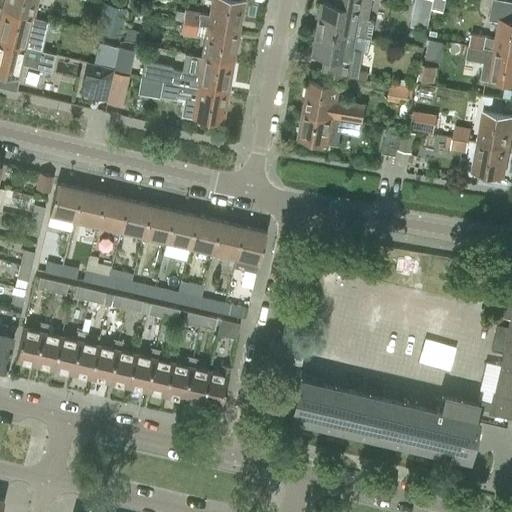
[(4,0),(2,10),(32,17),(36,0),(4,0)]
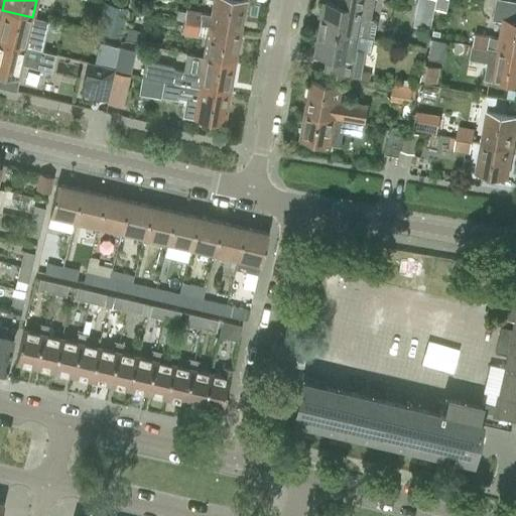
[(199,25),(209,27),(234,31),(239,32),(240,31),(235,30),(236,21),(241,22),(245,1),(238,0),(213,0),(211,15),(185,11),(183,22),(199,25)]
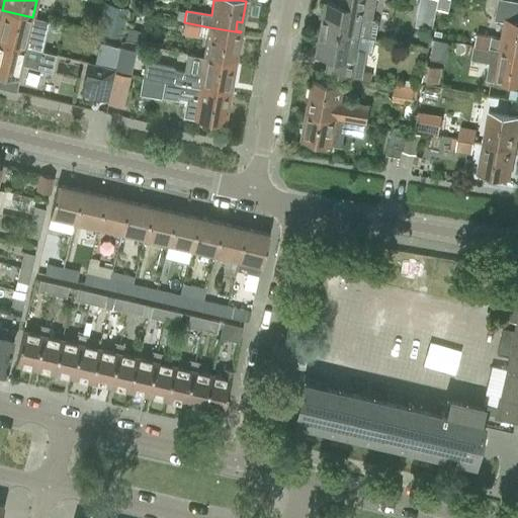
[(326,3),(321,28),(375,38),(377,24),(375,21),(370,20),(373,0),(357,0),(356,8),(326,3)]
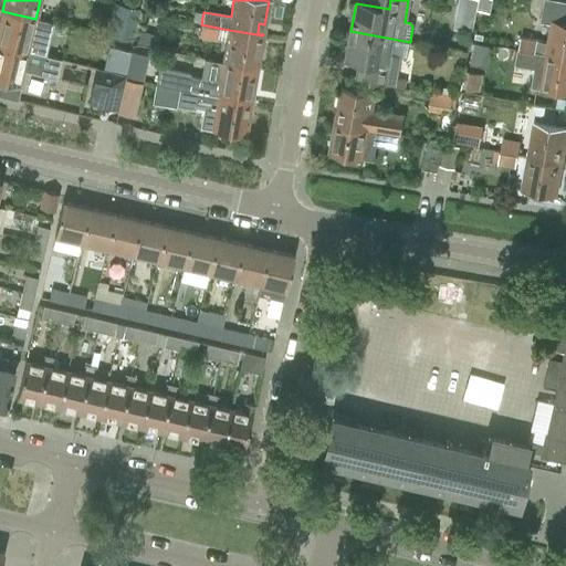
[(477,0),(459,0),(457,10),(475,14),(479,0),(477,0)]
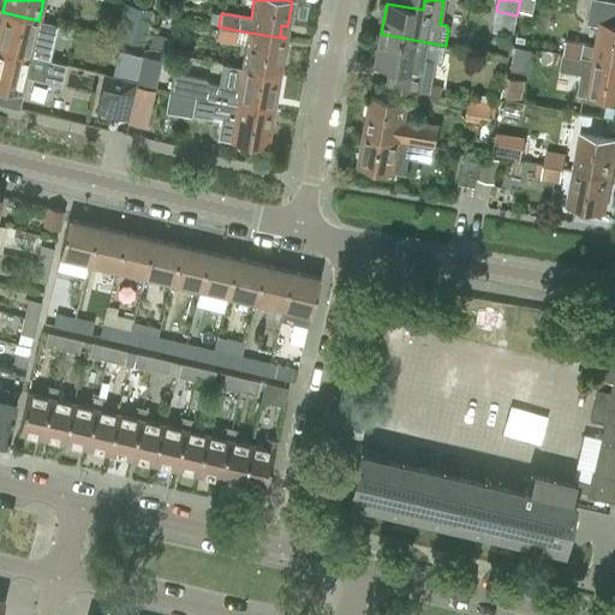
[(566,41),(563,55),(592,60),(614,64),(614,3),(607,1),(597,0),(591,0),(587,25),(598,28),(595,46),(566,41)]
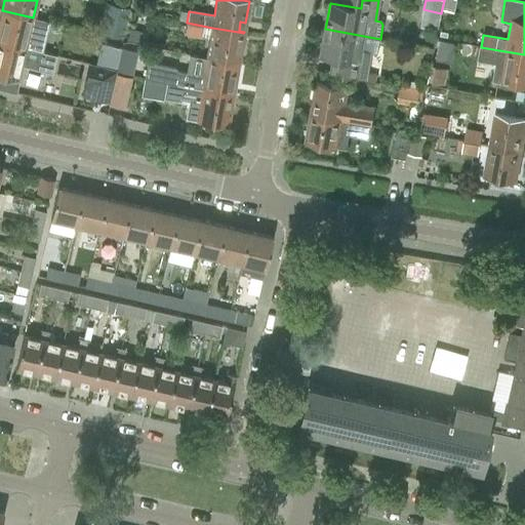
[(106,3),(98,33),(119,38),(122,38),(128,8),(126,8),(106,3)]
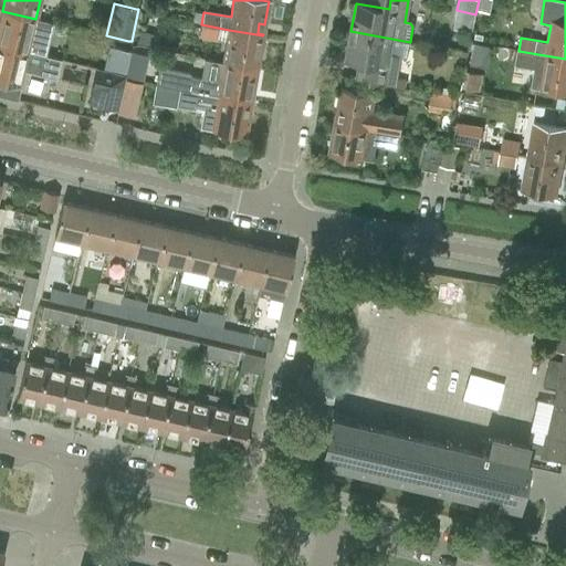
[(2,11),(0,20),(0,34),(2,35),(0,44),(0,45),(28,52),(44,56),(53,23),(35,19),(2,11)]
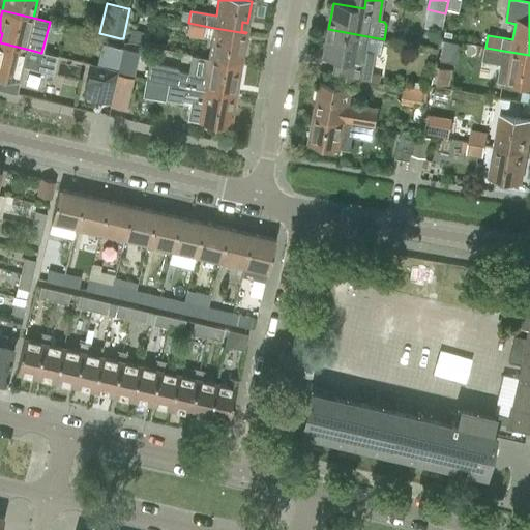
[(202,36),(204,26),(188,23),(186,33),(202,36)]
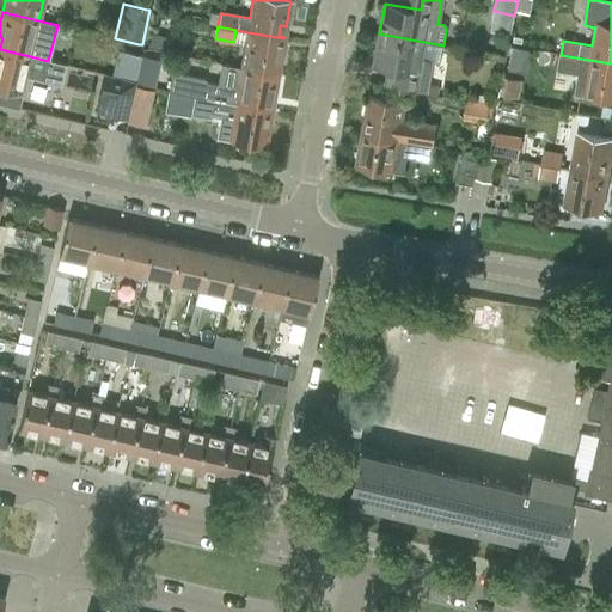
[(248,32),(242,68),(277,74),(282,50),(276,49),(277,37),(248,32)]
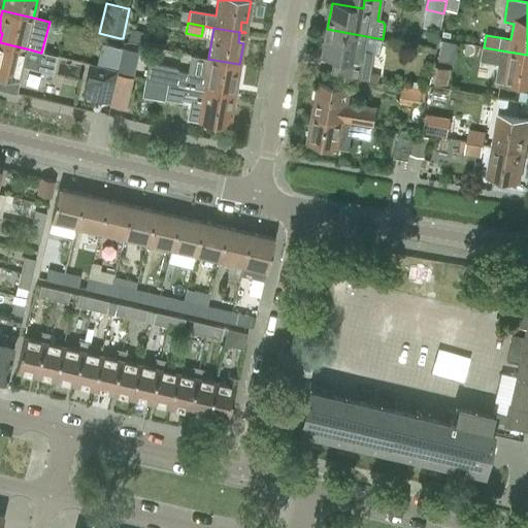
[(131,29),(128,41),(141,44),(144,33),(131,29)]
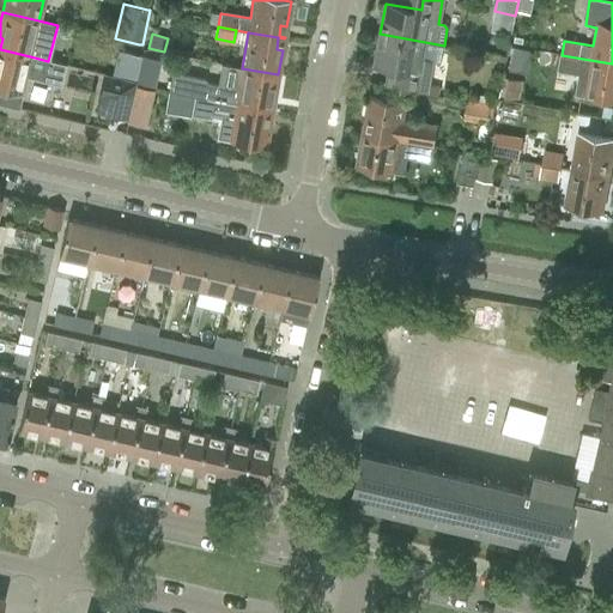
[(380,34),(375,65),(390,68),(388,82),(388,84),(411,87),(428,91),(428,86),(432,60),(442,62),(444,46),(380,34)]
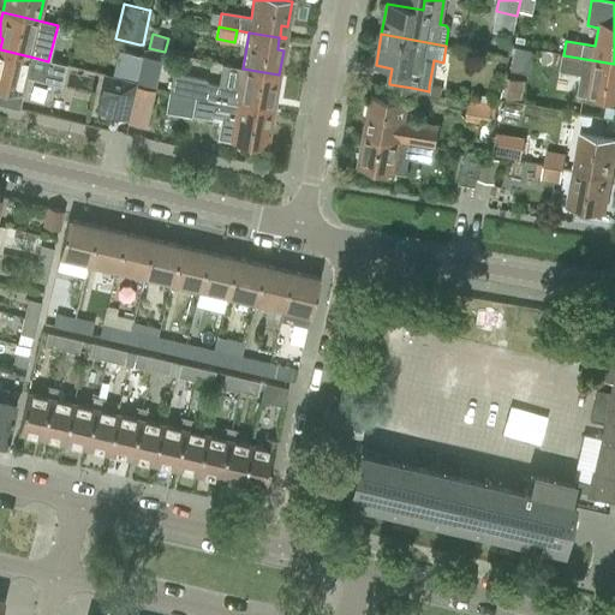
[(30,57),(0,49),(0,88),(22,94),(25,78),(61,87),(66,65),(48,61),(30,57)]
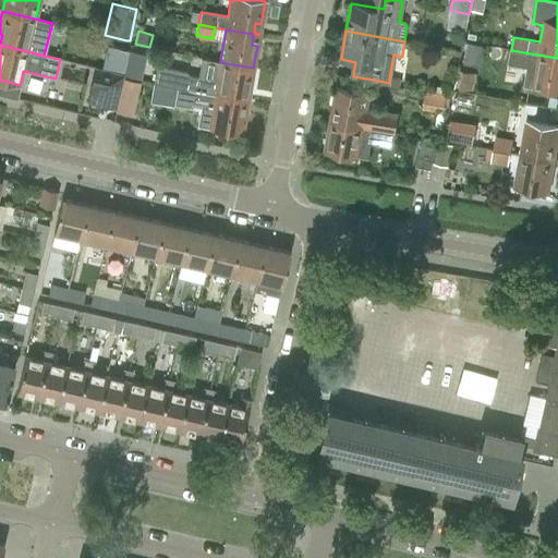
[(107,47),(100,70),(122,75),(128,52),(124,51),(107,47)]
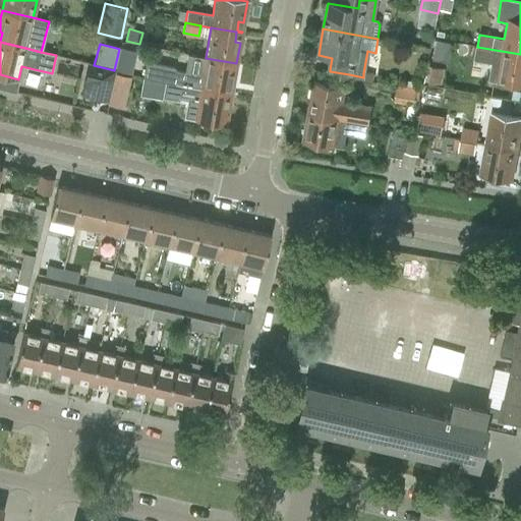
[(477,47),(474,59),(490,62),(488,80),(497,81),(508,83),(520,85),(520,54),(502,51),(477,47)]
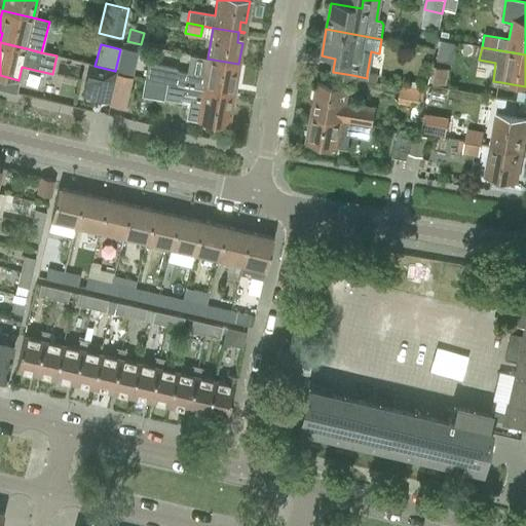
[(121,49),(116,71),(133,75),(138,53),(121,49)]
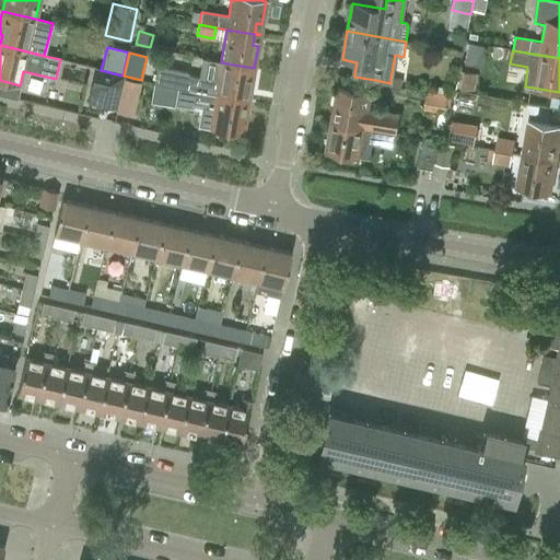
[(198,78),(196,86),(206,88),(205,93),(243,100),(245,90),(251,91),(254,68),(221,62),(201,59),(198,78)]
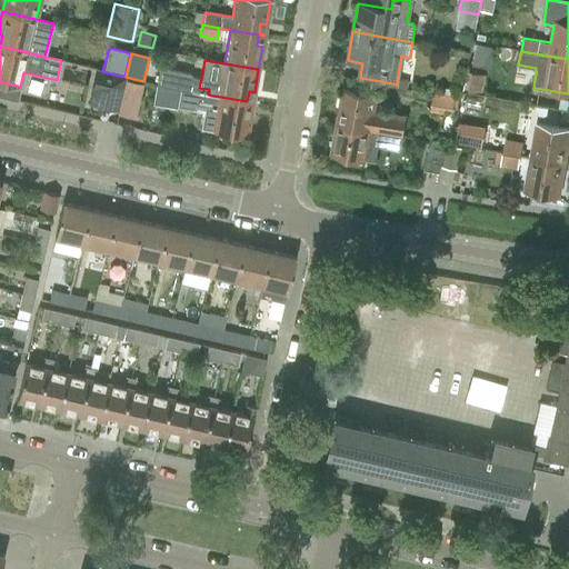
[(159,68),(156,85),(179,89),(190,91),(191,86),(199,88),(201,79),(190,77),(191,75),(159,68)]
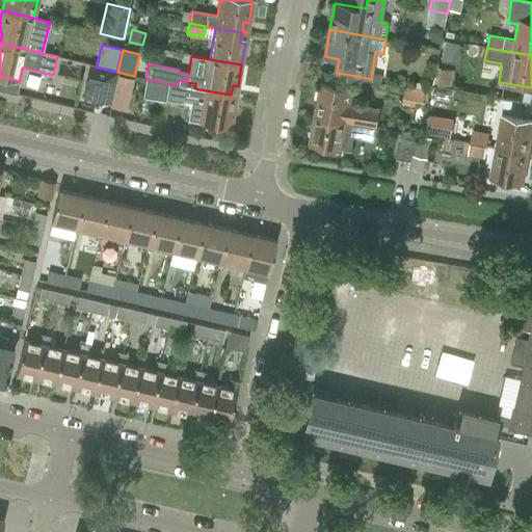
[(83,96),(95,99),(109,102),(116,72),(96,67),(89,65),(83,96)]
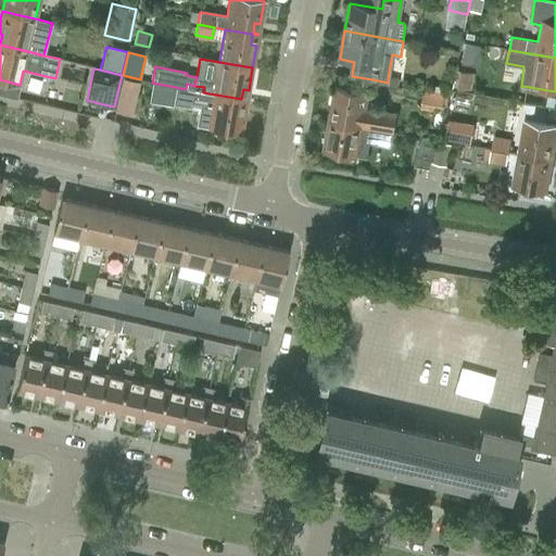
[(459,71),(457,89),(471,91),(475,73),(459,71)]
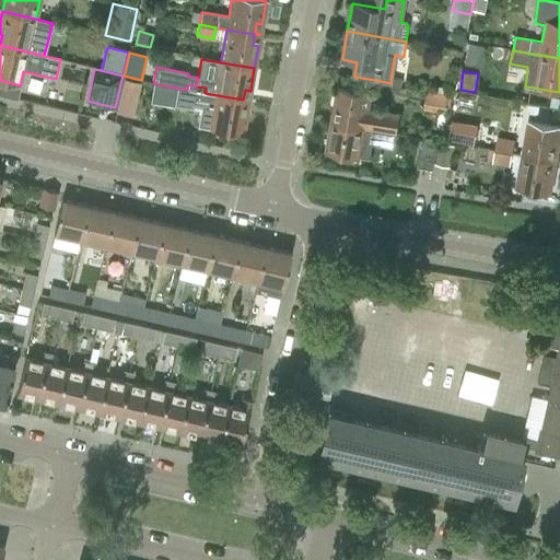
[(391,83),(389,86),(400,89),(401,80),(391,79),(391,83)]
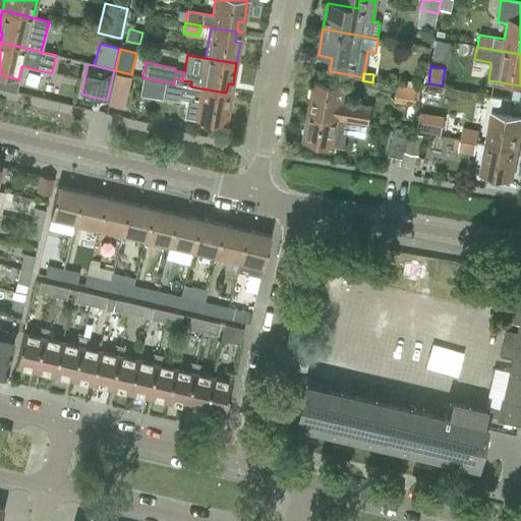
[(0,85),(16,90),(18,79),(0,74),(0,85)]
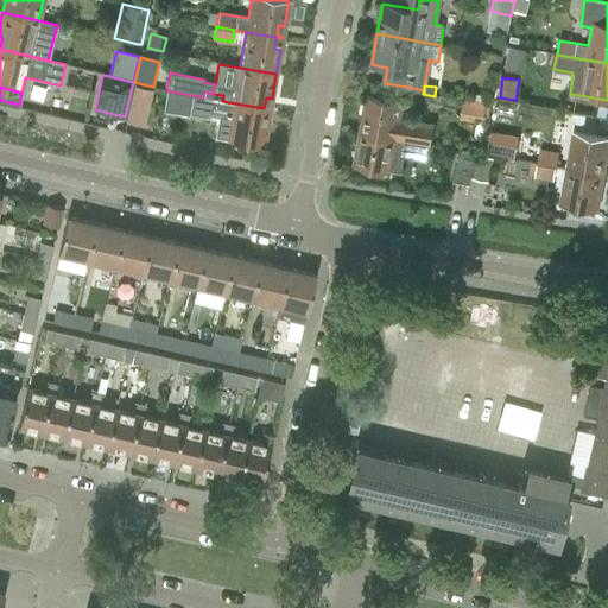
[(128,109),(126,122),(145,126),(153,90),(149,89),(134,87),(128,109)]
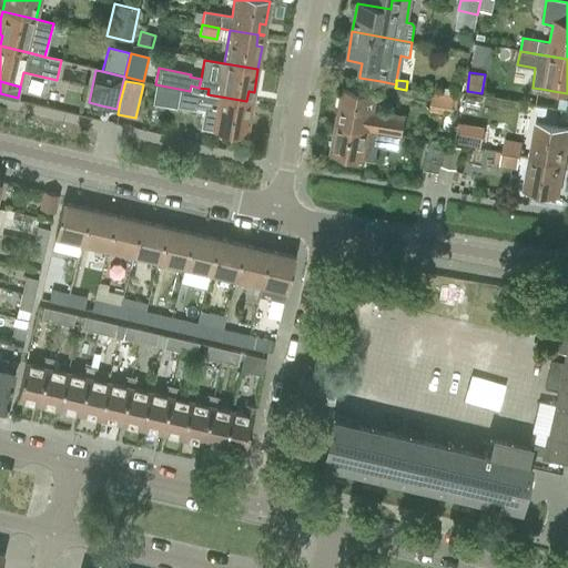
[(190,91),(188,103),(205,107),(208,94),(209,89),(199,88),(191,85),(190,91)]
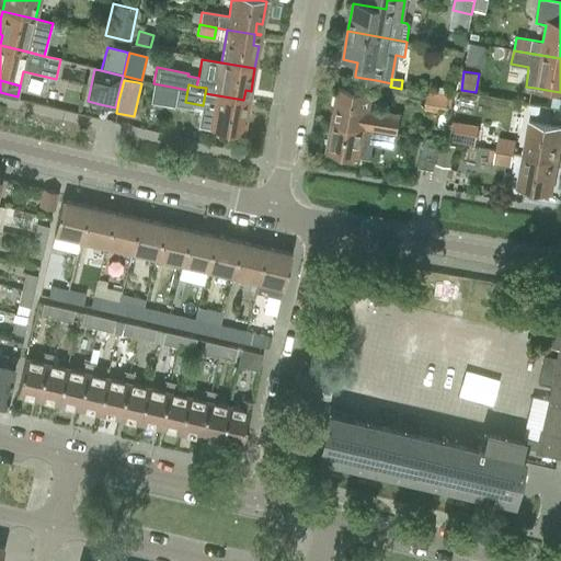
[(176,88),(173,106),(201,111),(197,127),(209,129),(242,135),(247,112),(241,112),(243,101),(249,102),(249,101),(243,100),(205,93),(203,105),(185,102),(187,90),(176,88)]
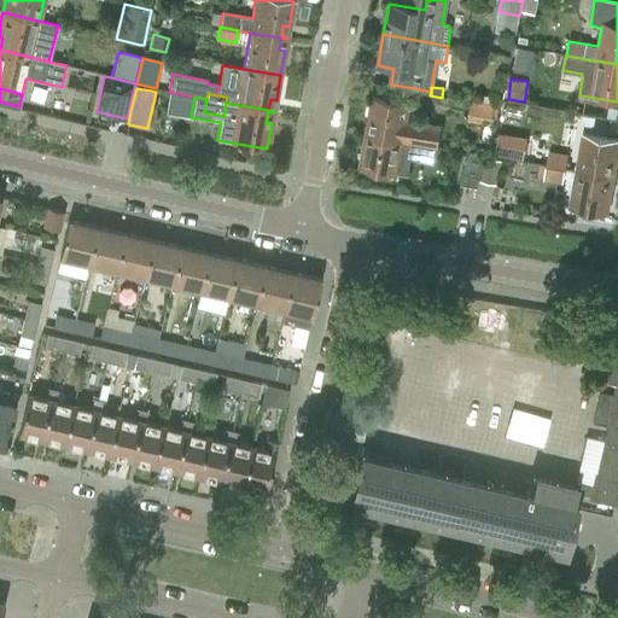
[(374,123),(372,134),(437,146),(441,127),(406,120),(409,104),(372,98),(368,122),(374,123)]
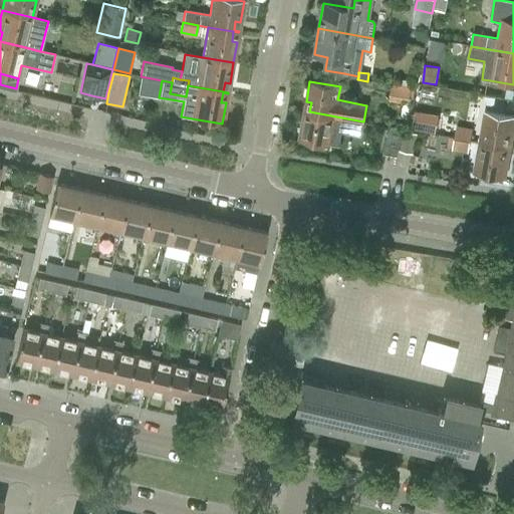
[(388,99),(408,103),(411,87),(391,83),(388,99)]
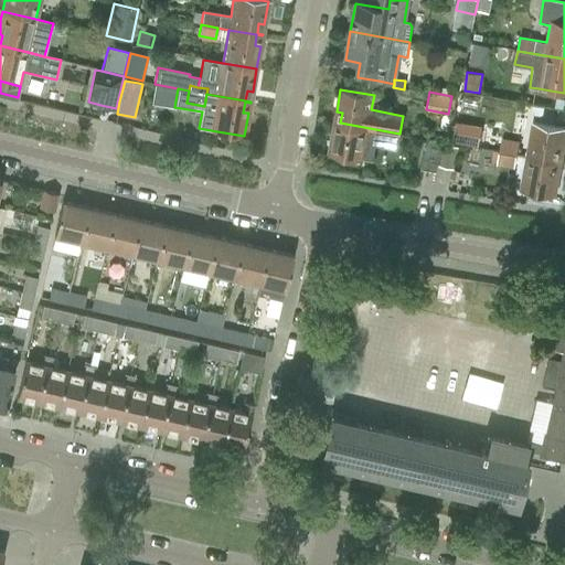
[(334,123),(329,155),(361,160),(361,159),(373,161),(375,147),(376,139),(377,131),(379,129),(340,123),(340,124),(334,123)]
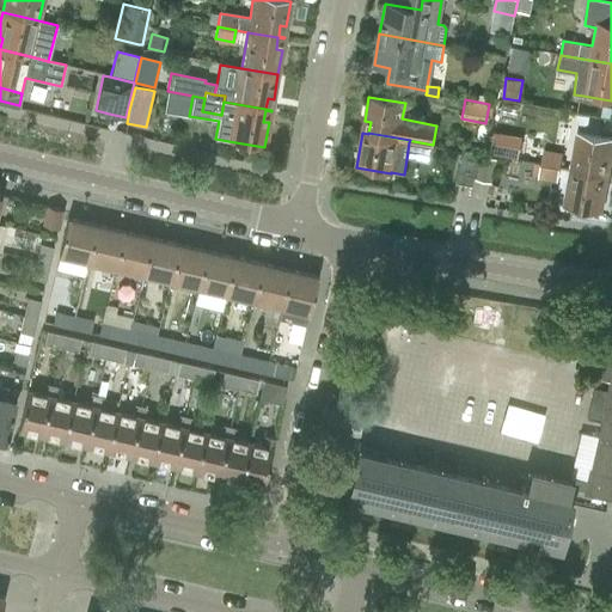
[(493,134),(489,152),(518,157),(521,139),(493,134)]
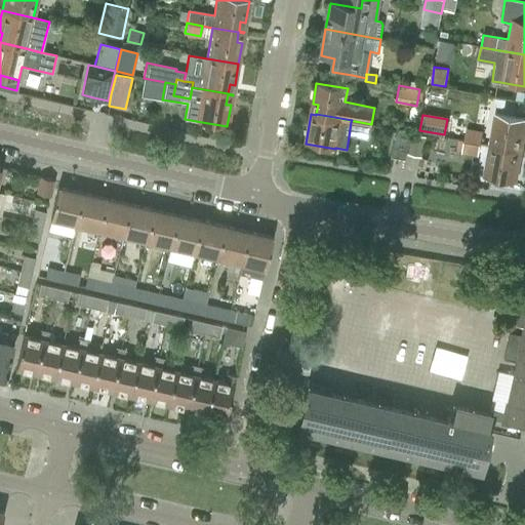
[(524,120),(495,115),(490,146),(516,151),(521,152),(521,151),(516,150),(518,140),(523,142),(524,127),(524,120)]
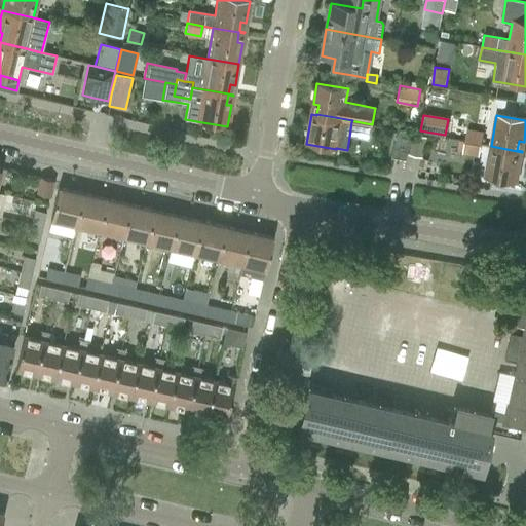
[(391,157),(406,160),(412,133),(398,129),(391,157)]
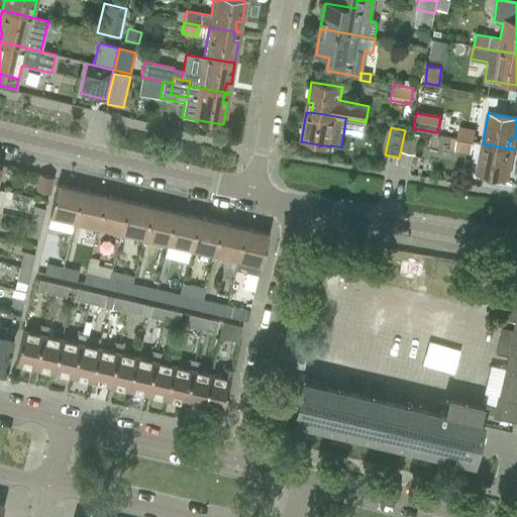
[(458,127),(456,139),(472,141),(475,130),(458,127)]
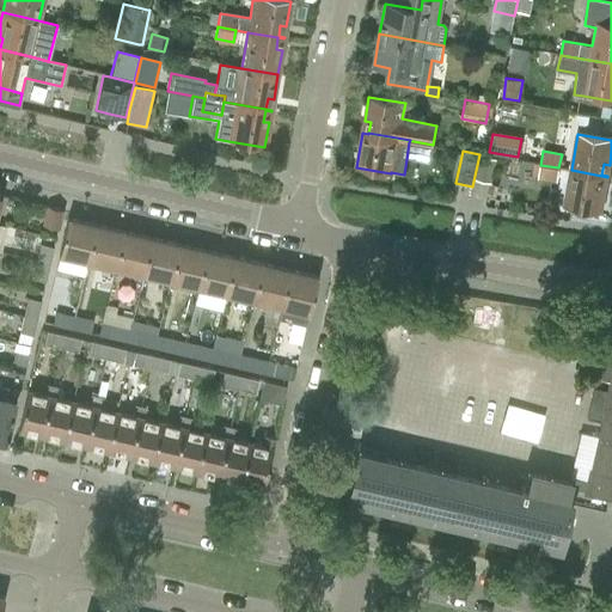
[(495,159),(481,157),(476,179),(490,183),(495,159)]
